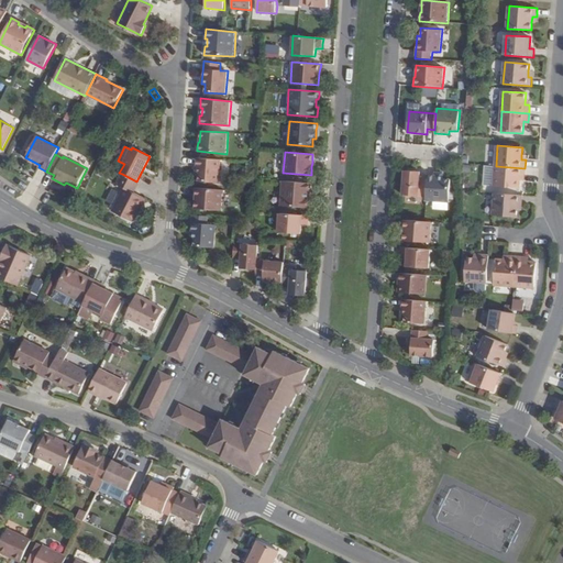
[(221,159),(196,157),(195,173),(199,173),(198,181),(219,183),(221,159)]
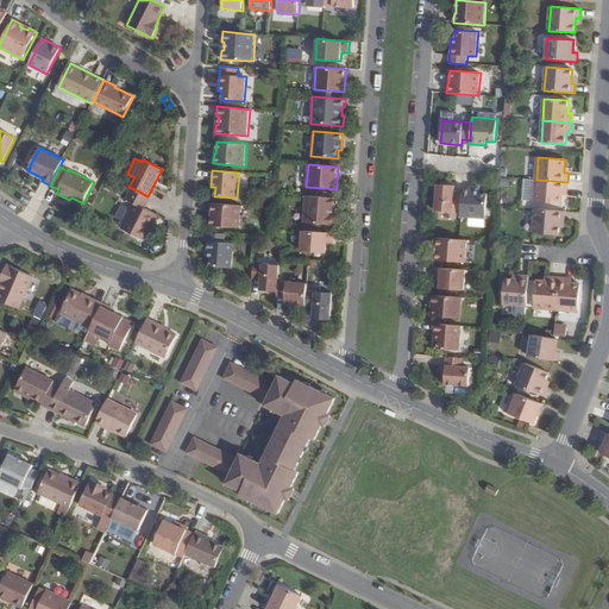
[(537,180),(525,179),(523,200),(535,201),(537,180)]
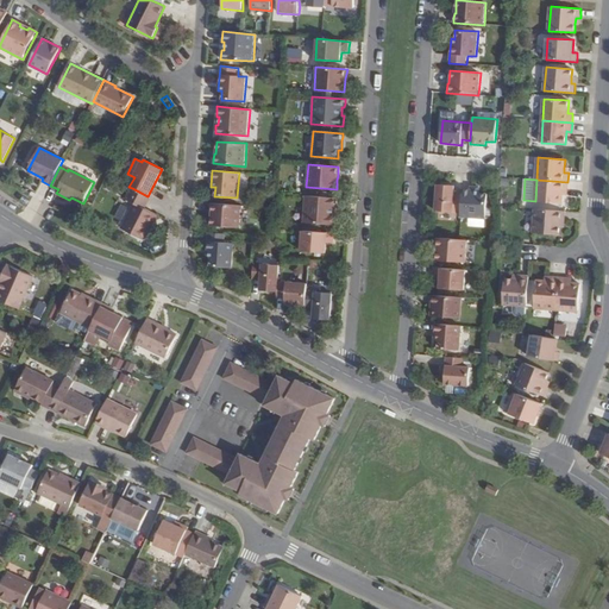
[(537,180),(535,201),(562,203),(563,195),(563,190),(567,192),(567,182),(537,180)]
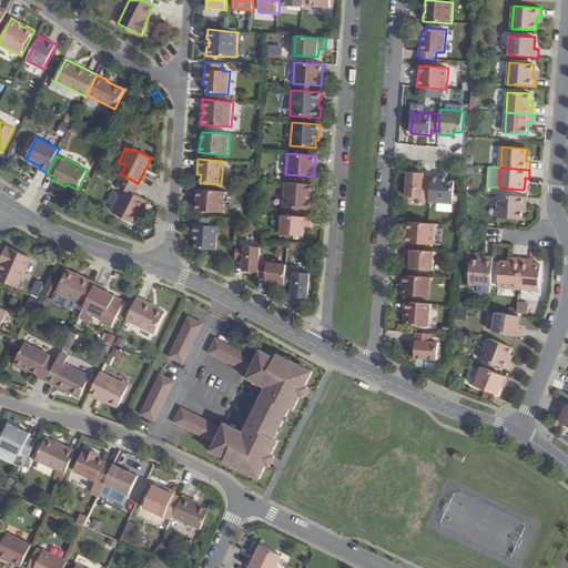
[(407,172),(405,196),(423,199),(429,199),(432,184),(424,183),(425,173),(415,172),(407,172)]
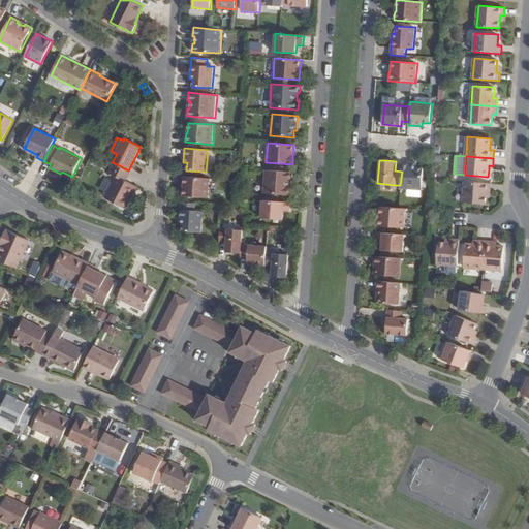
[(115,163),(110,174),(116,177),(105,198),(126,209),(136,187),(126,181),(130,172),(128,170),(115,163)]
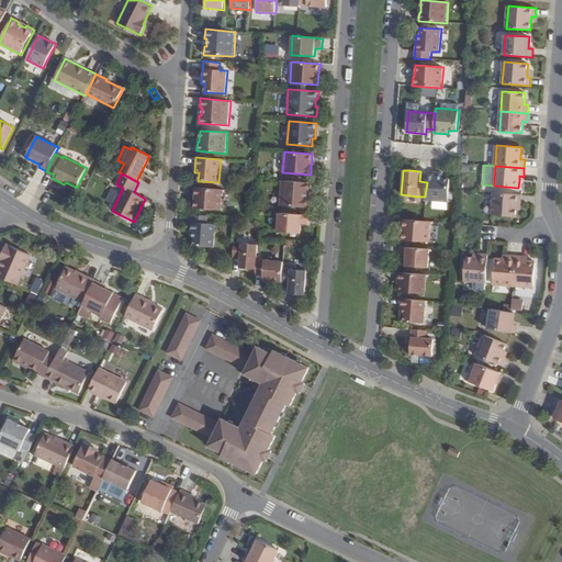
[(425,197),(425,200),(448,202),(450,180),(442,179),(442,176),(435,176),(427,175),(427,182),(425,197)]
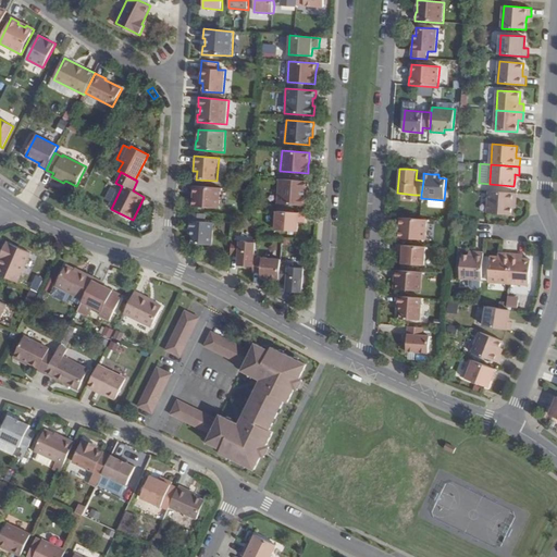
[(309,181),(279,178),(276,203),(307,206),(307,197),(306,197),(306,188),(308,188),(309,181)]
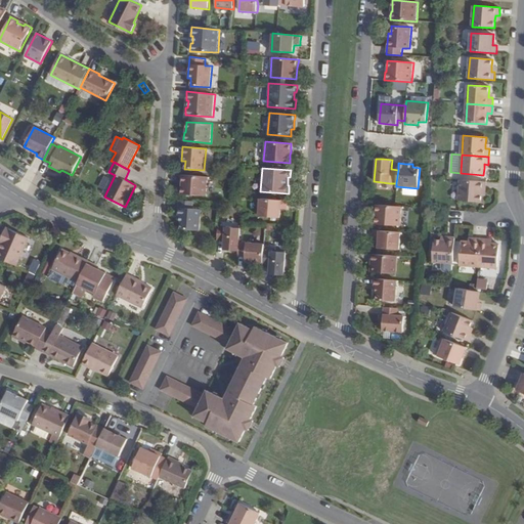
[(181,189),(180,194),(207,197),(208,176),(180,175),(180,183),(181,183),(181,189)]
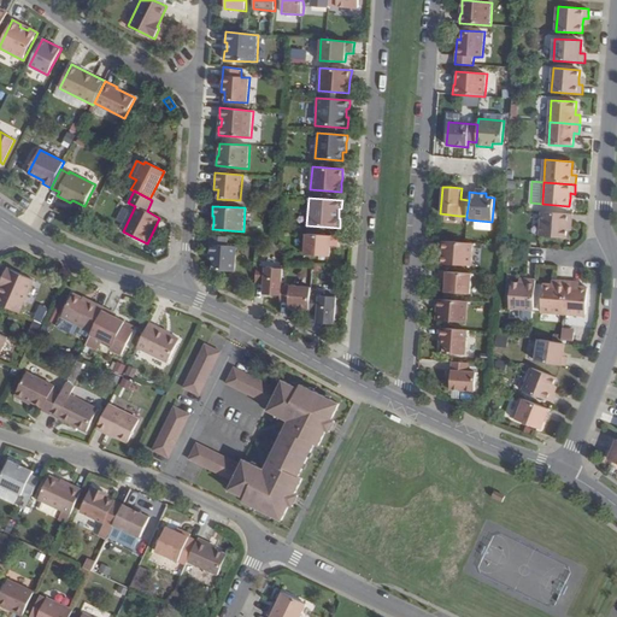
[(542,212),(540,236),(566,239),(568,230),(568,223),(573,224),(573,215),(542,212)]
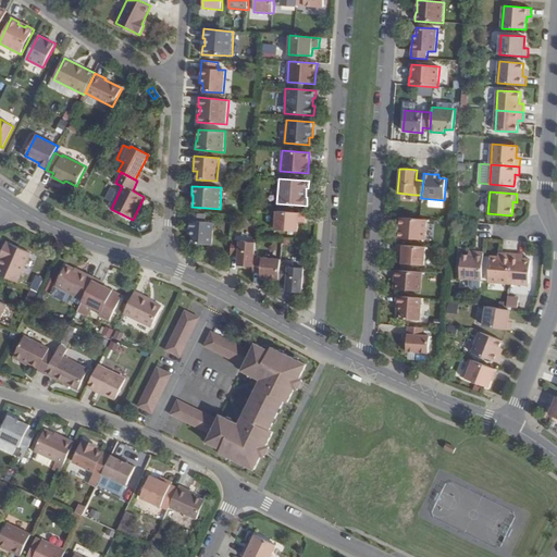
[(306,212),(275,211),(274,230),(298,232),(299,222),(306,223),(306,212)]
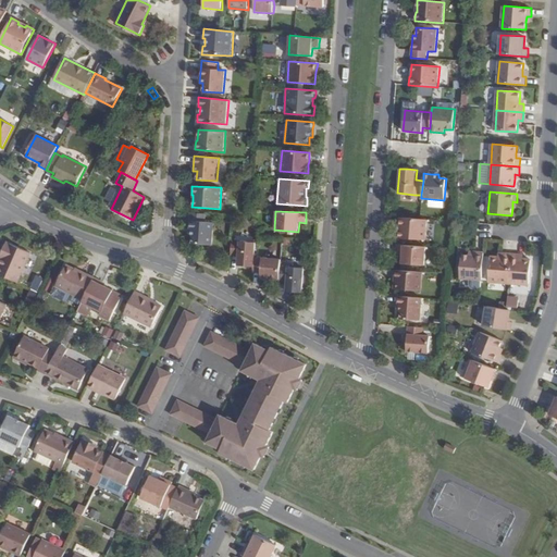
[(212,245),(214,222),(206,221),(207,213),(190,212),(188,235),(192,235),(192,244),(212,245)]
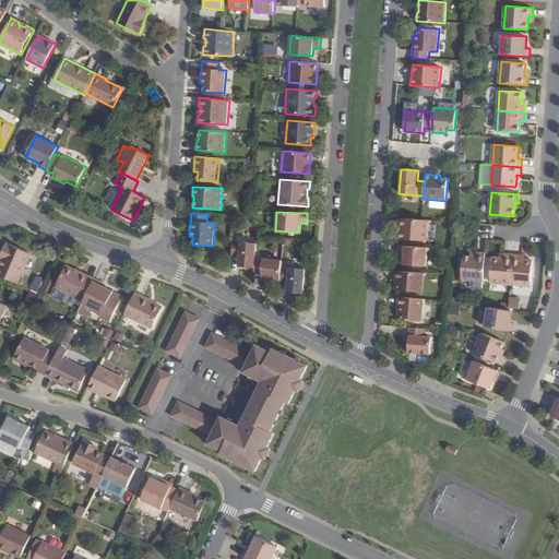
[(401,227),(400,239),(427,241),(429,221),(400,217),(400,227),(401,227)]
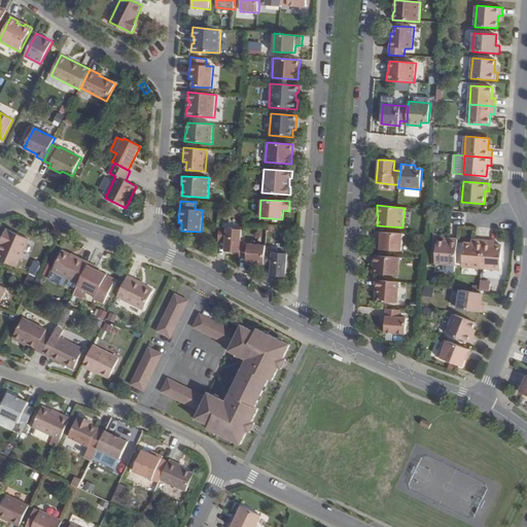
[(242,243),(243,230),(219,227),(218,242),(225,242),(224,251),(241,252),(242,243)]
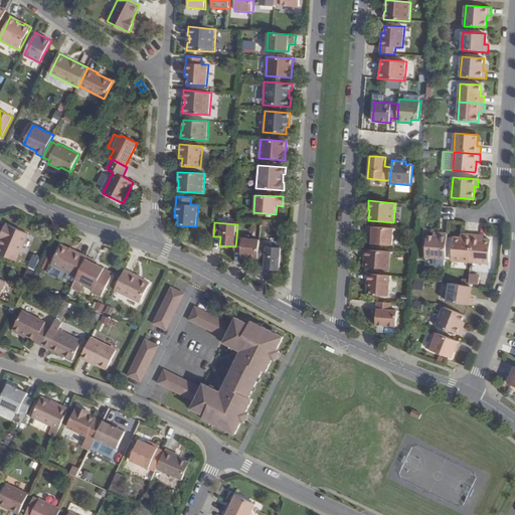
[(2,238),(0,243),(0,253),(16,262),(28,233),(6,224),(2,233),(4,234),(2,238)]
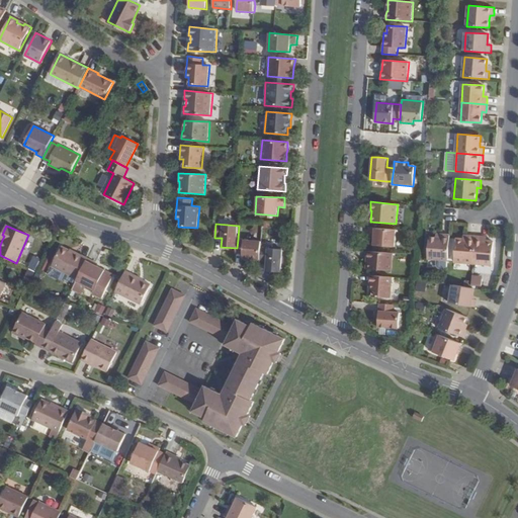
[(373,246),(396,247),(397,230),(368,228),(367,236),(373,237),(373,246)]
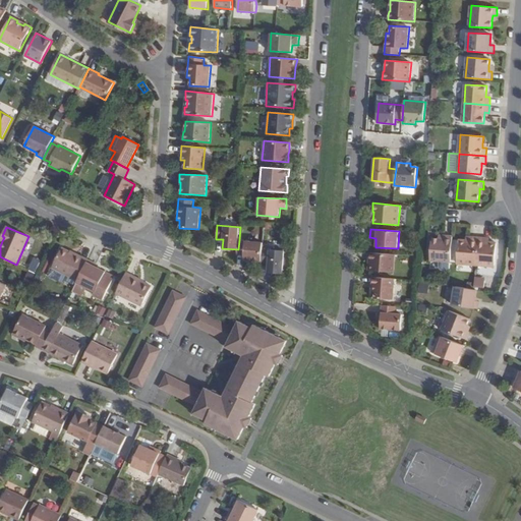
[(431,238),(430,261),(440,261),(451,262),(453,236),(445,235),(444,239),(439,238),(431,238)]
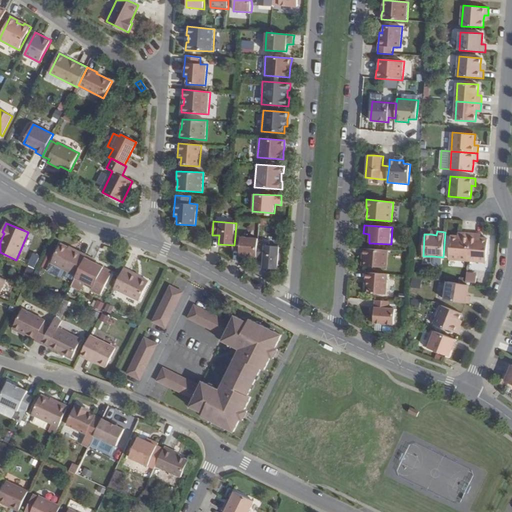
[(451,236),(449,258),(467,260),(469,234),(462,233),(461,237),(458,236),(451,236)]
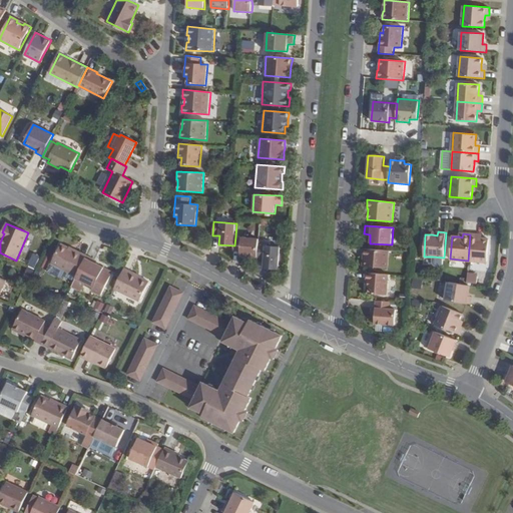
[(478,234),(470,234),(468,261),(487,262),(489,239),(481,238),(478,238),(478,234)]
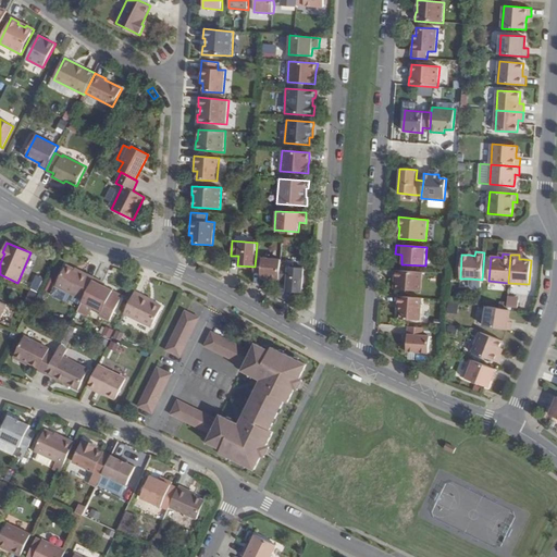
[(281,259),(256,257),(255,267),(255,273),(260,273),(260,279),(280,280),(281,267),(281,259)]
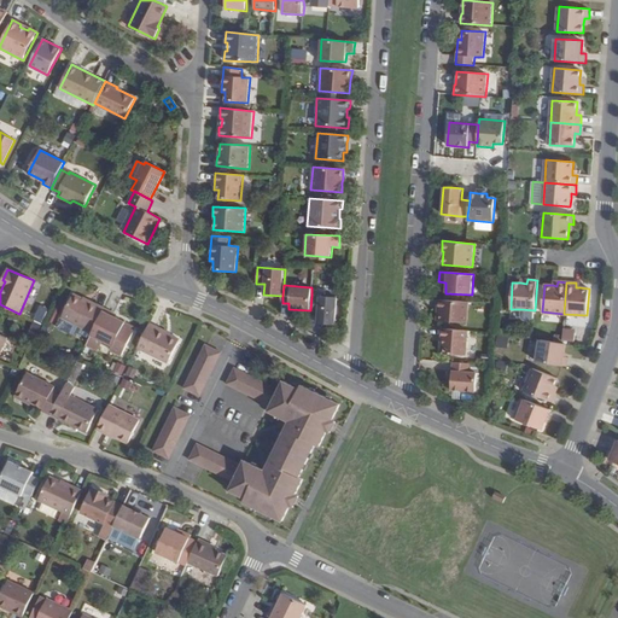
[(74,295),(62,318),(63,318),(92,332),(104,308),(87,299),(87,301),(74,295)]
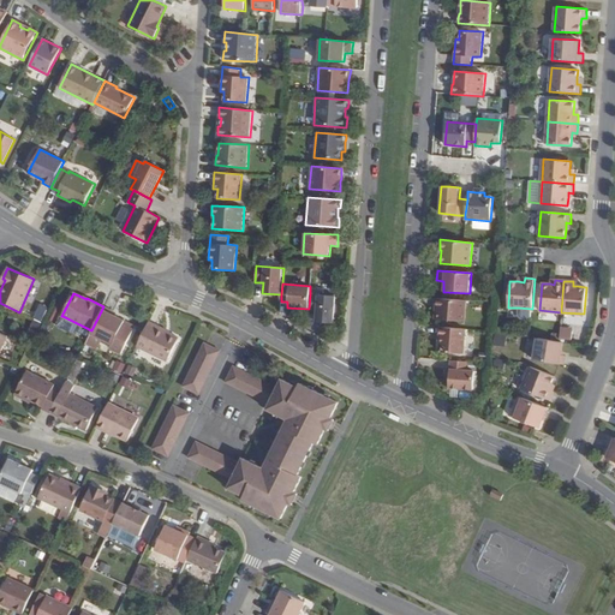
[(336,296),(310,294),(309,309),(309,311),(316,311),(316,322),(334,323),(336,296)]
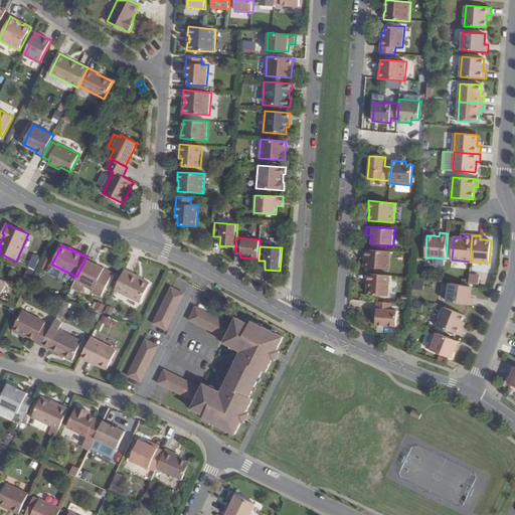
[(391,251),(364,249),(364,256),(363,268),(389,270),(391,251)]
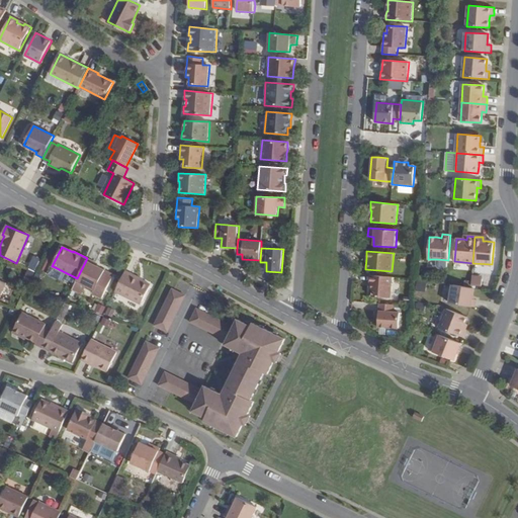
[(36,271),(41,260),(35,257),(29,268),(36,271)]
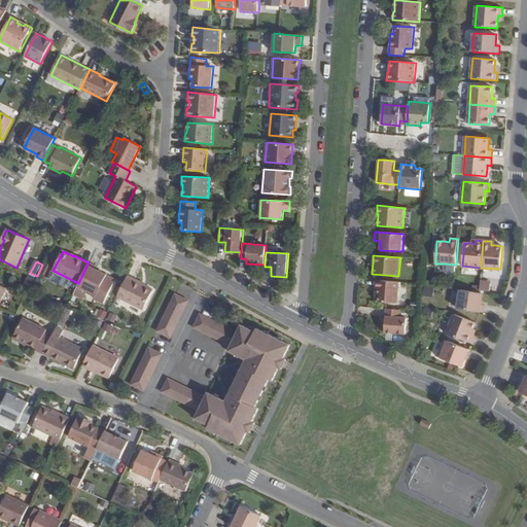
[(97,267),(89,262),(78,283),(78,285),(89,290),(97,295),(95,300),(103,305),(114,283),(105,278),(107,275),(96,269),(97,267)]
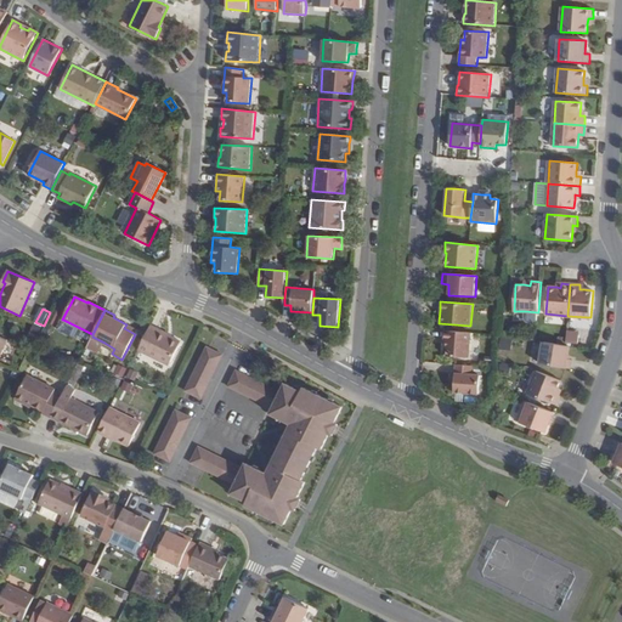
[(538,312),(525,311),(524,318),(526,322),(537,322),(538,312)]
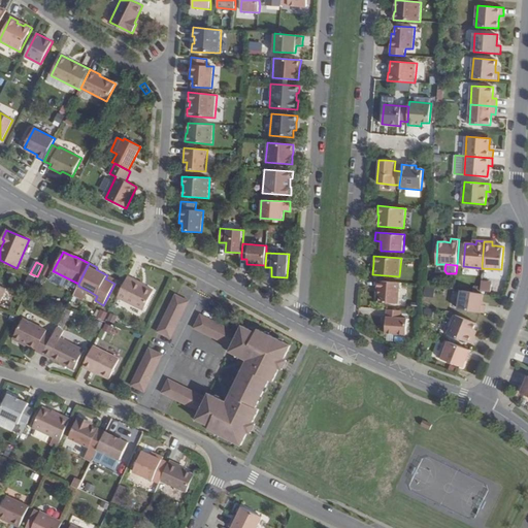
[(78,284),(54,271),(50,279),(63,287),(65,284),(76,289),(78,286),(78,284)]
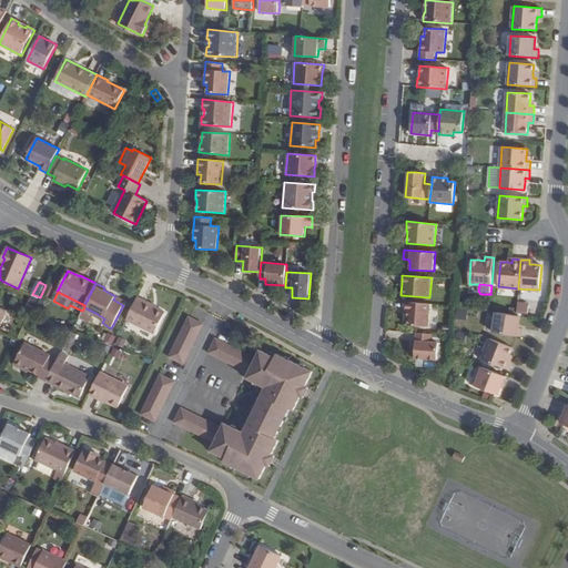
[(138,297),(127,320),(154,333),(165,312),(153,306),(153,305),(138,297)]
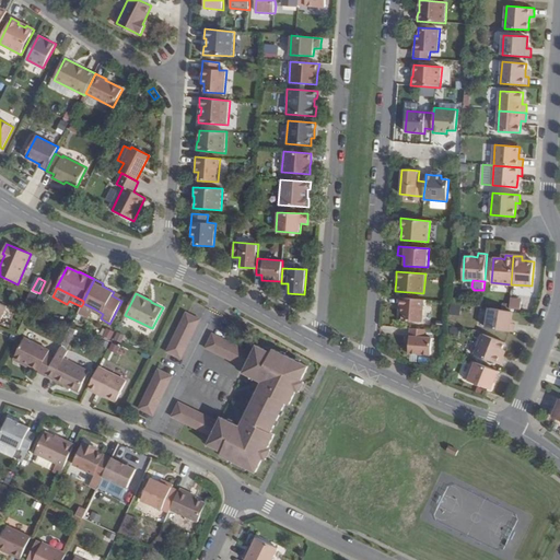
[(424,300),(400,298),(399,312),(403,313),(401,321),(423,323),(424,300)]
